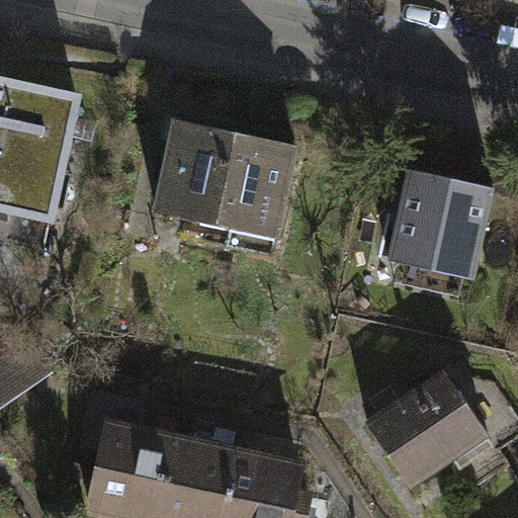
[(79,96),(0,80),(0,205),(54,218),(79,96)]
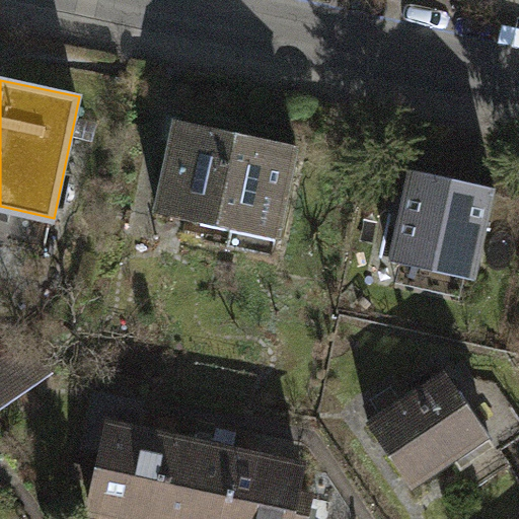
[(297,145),(174,118),(153,213),(229,229),(225,246),(273,256),(297,145)]
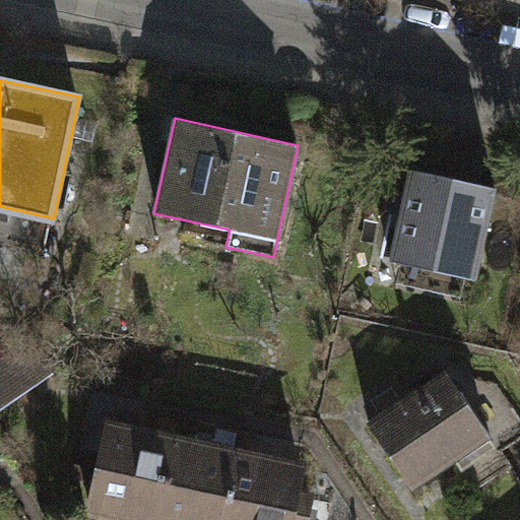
[(495,188),(411,168),(390,256),(473,276),(495,188)]
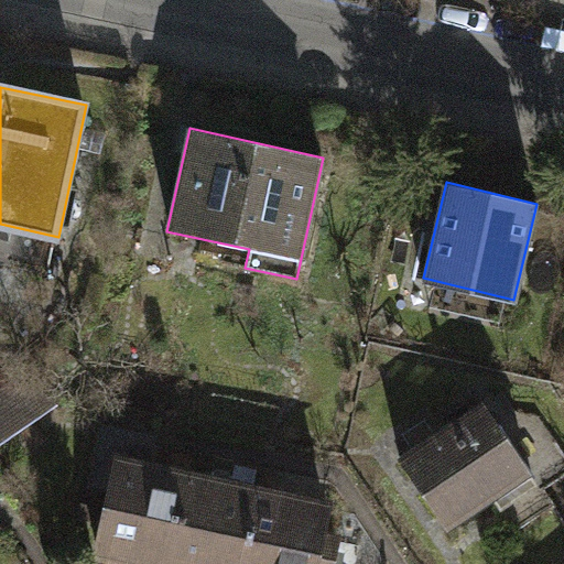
[(0,383),(0,441),(54,407),(44,392),(2,382),(0,383)]
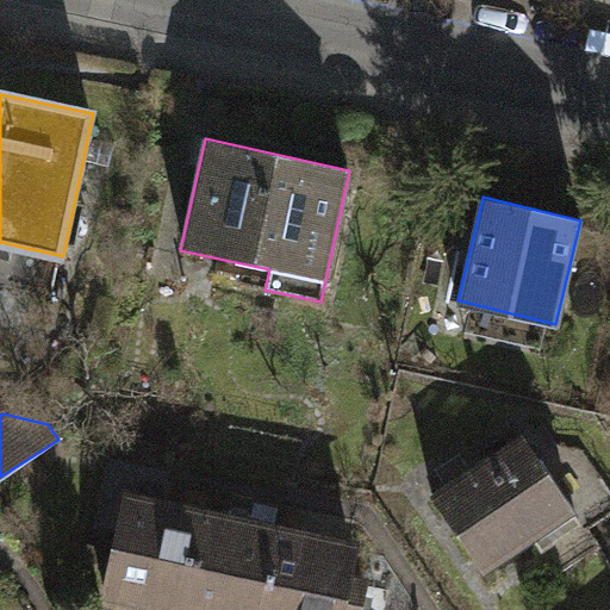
[(533,546),(577,515),(535,455),(522,436),(431,498),(483,572),(528,540),(533,546)]
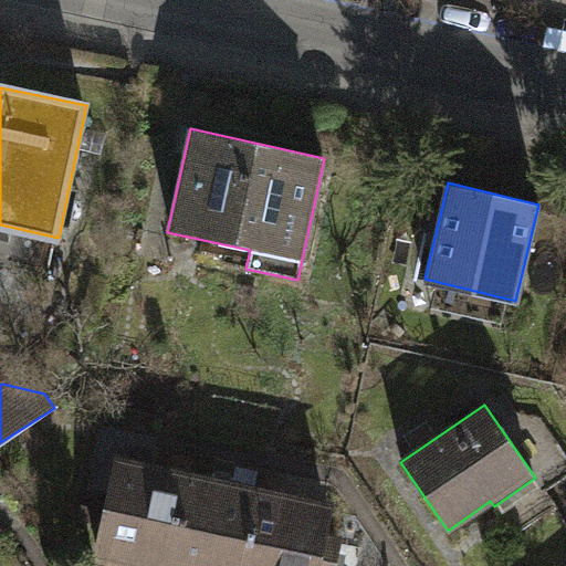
[(510,412),(496,422),(535,478),(538,483),(565,464),(565,457),(537,416),(510,412)]
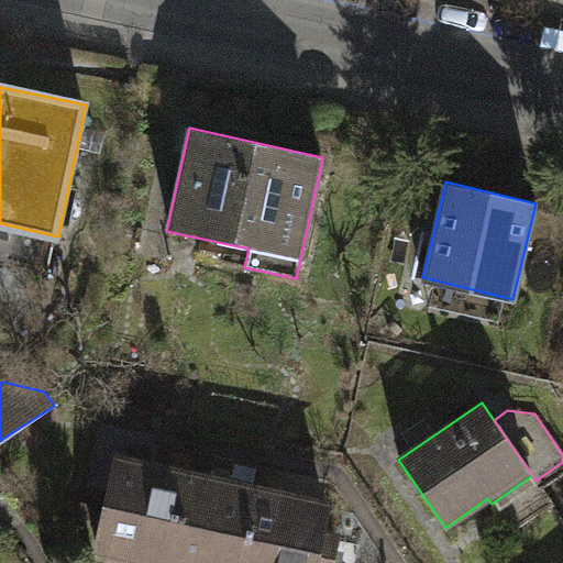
[(96,554),(138,562),(169,562),(186,475),(132,464),(136,442),(98,434),(87,488),(108,493),(96,554)]
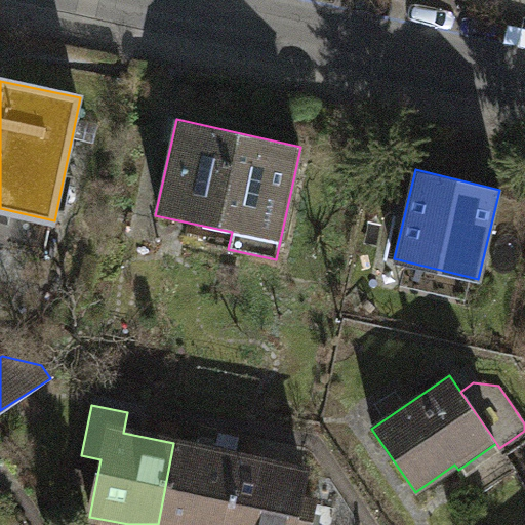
[(225,524),(237,455),(173,443),(158,524),(225,524)]
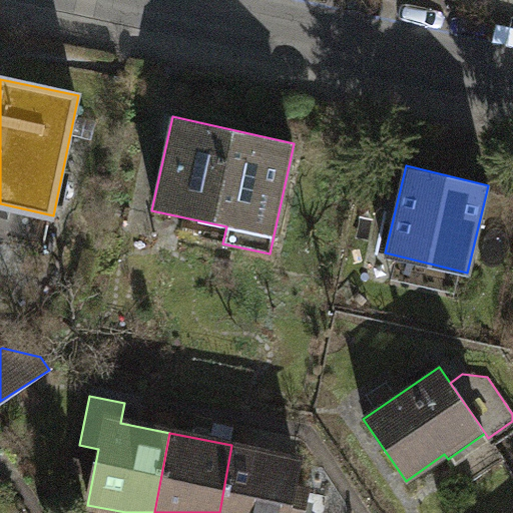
[(295,457),(231,445),(219,512),(300,512),(305,490),(289,487),(295,457)]
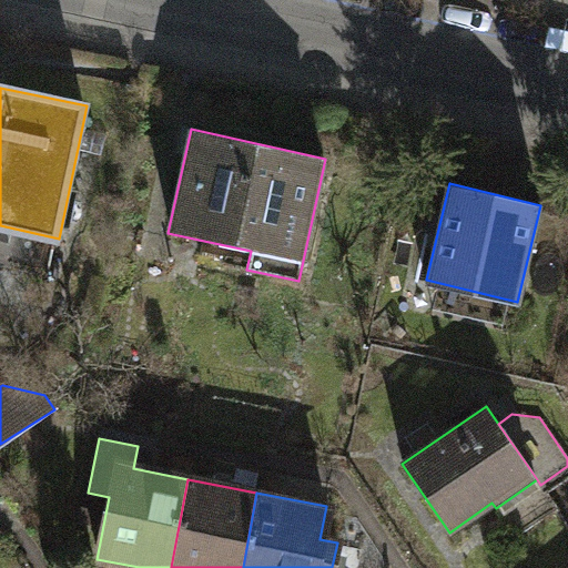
All buildings are outlined.
